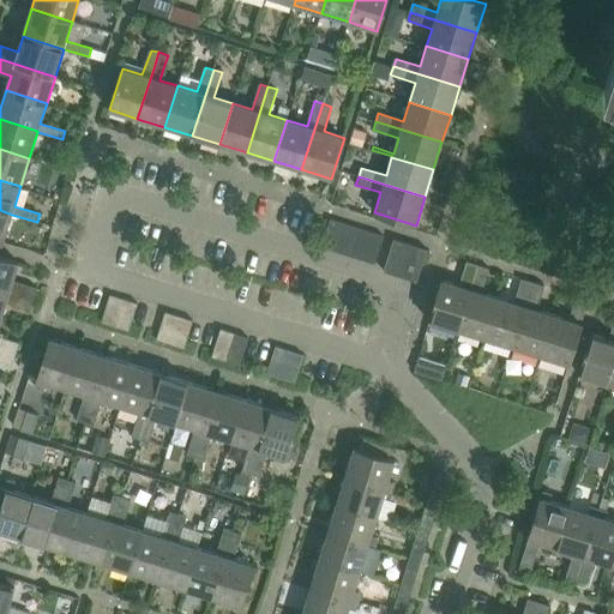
[(0,241),(2,242),(12,215),(0,210),(0,241)]
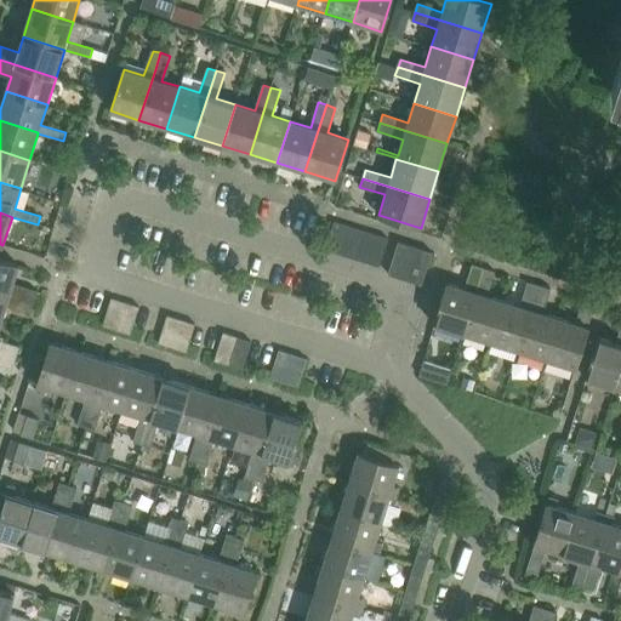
[(339,254),(347,226),(334,222),(325,250),(339,254)]
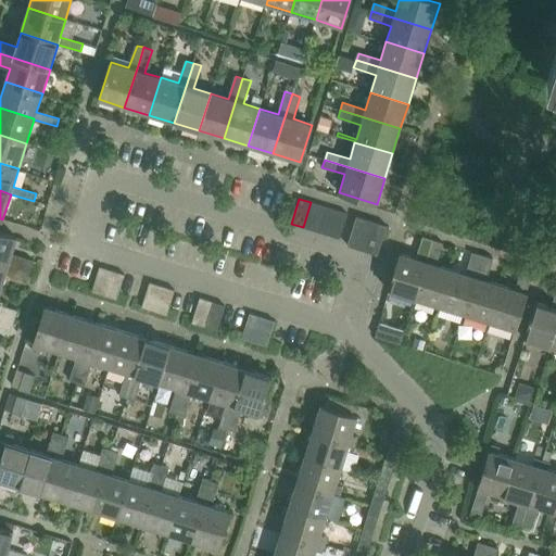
[(315,230),(323,205),(311,202),(303,227),(315,230)]
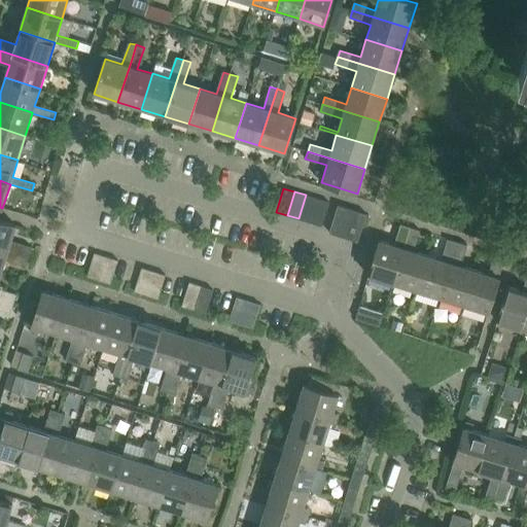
[(311,222),(318,199),(306,195),(299,218),(311,222)]
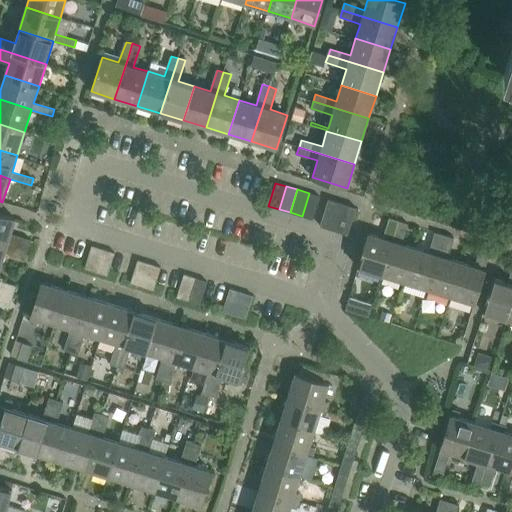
[(313,219),(320,197),(309,193),(302,216),(313,219)]
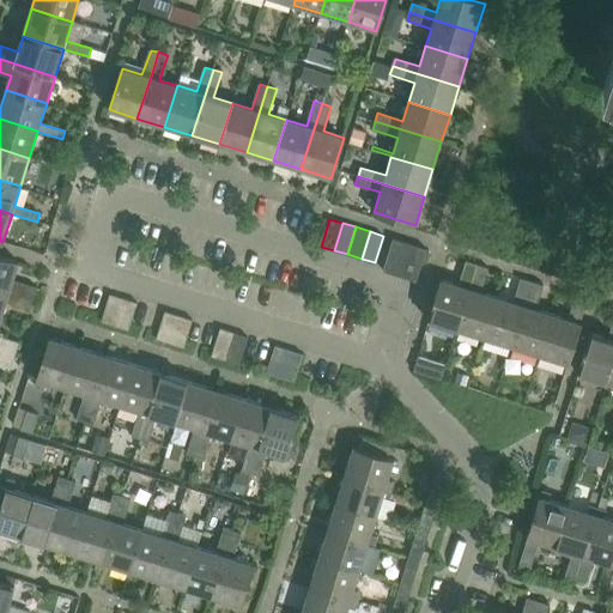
[(417,281),(426,249),(393,238),(383,271),(417,281)]
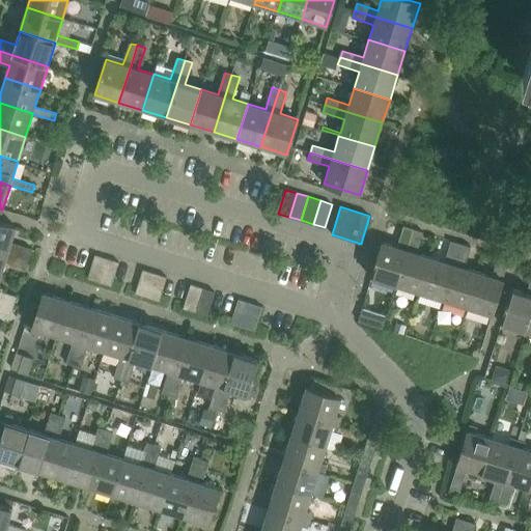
[(11,242),(17,227),(0,222),(0,249),(29,258),(32,248),(11,242)]
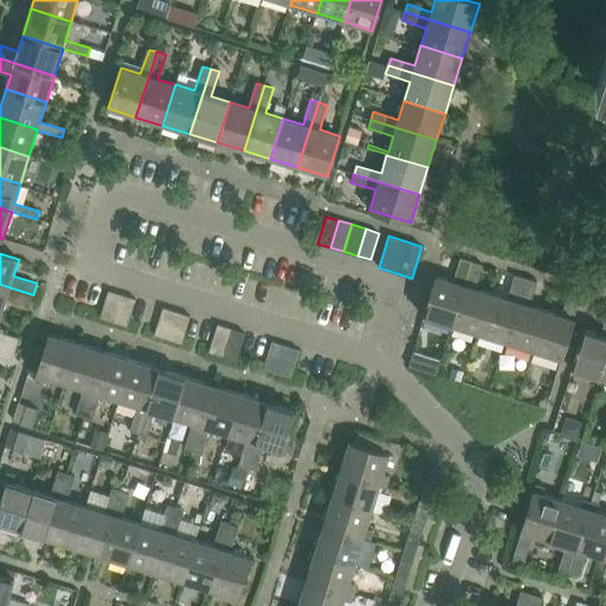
[(451,326),(471,262),(462,258),(455,282),(437,276),(424,317),(451,326)]
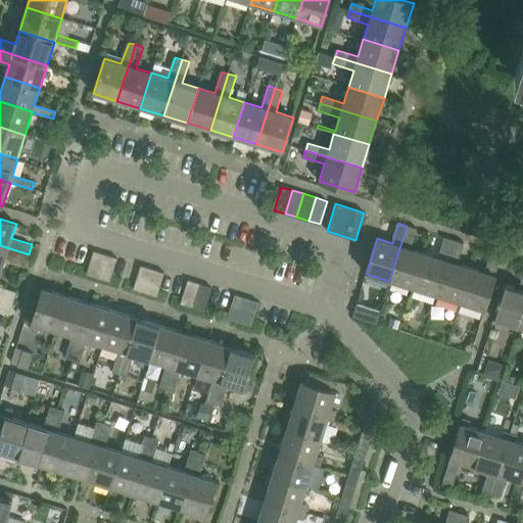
[(414,288),(424,253),(412,249),(418,229),(407,226),(389,281),(414,288)]
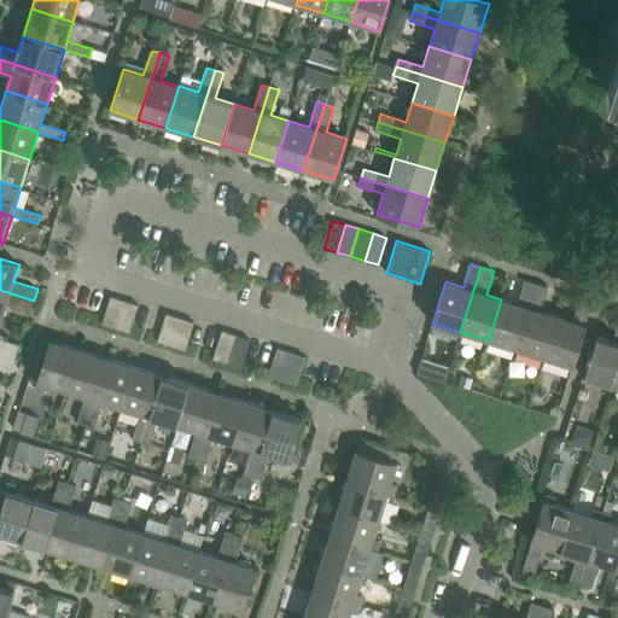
[(516,349),(536,284),(526,281),(519,304),(501,299),(489,340),(516,349)]
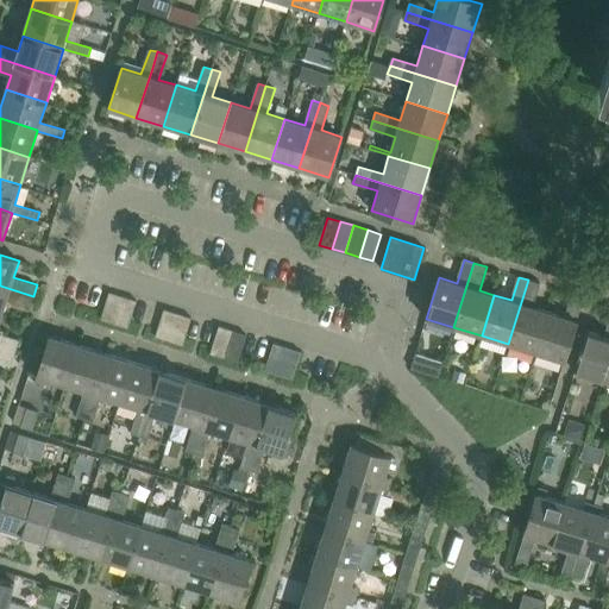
[(535,352),(548,312),(534,307),(541,283),(528,280),(508,344),(535,352)]
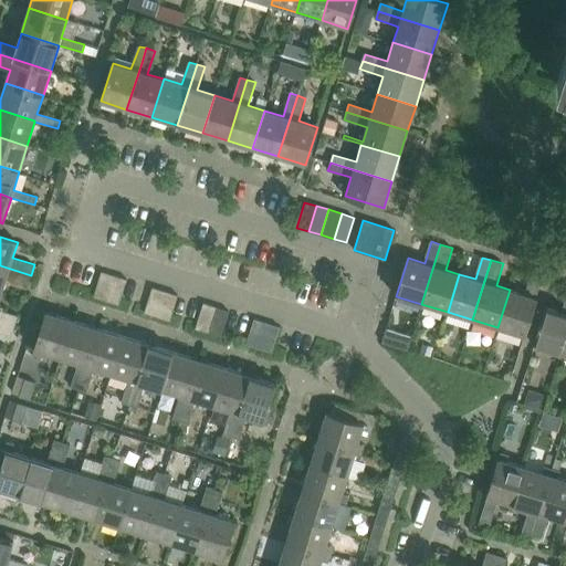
[(28,285),(31,275),(0,265),(0,293),(1,293),(6,279),(28,285)]
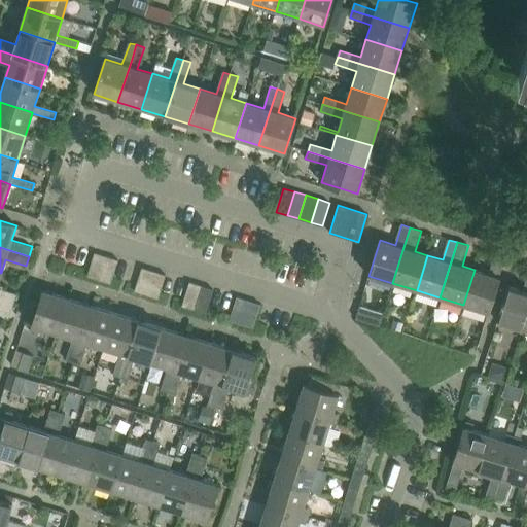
[(99,280),(107,256),(95,253),(88,276),(99,280)]
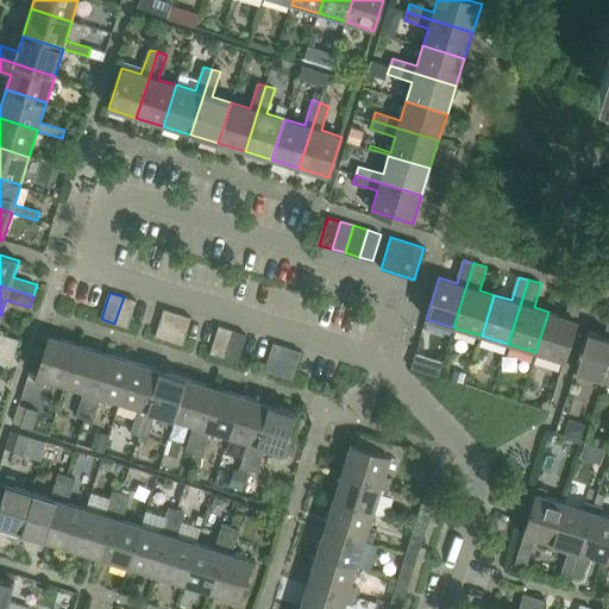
[(564,362),(584,297),(573,294),(566,316),(548,312),(535,352),(564,362)]
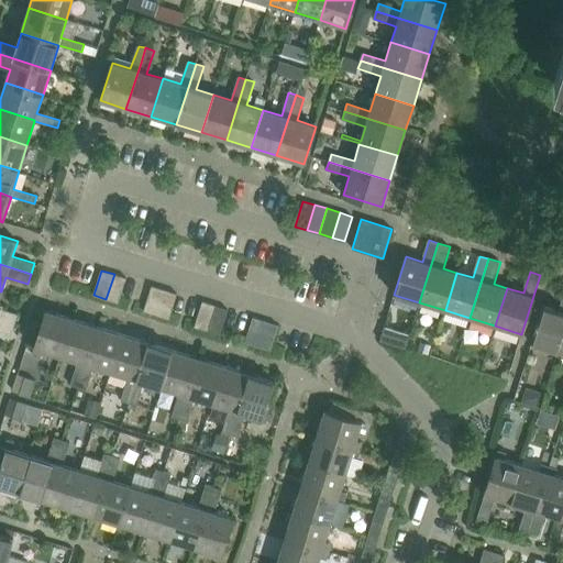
[(118,302),(127,278),(114,274),(106,299),(118,302)]
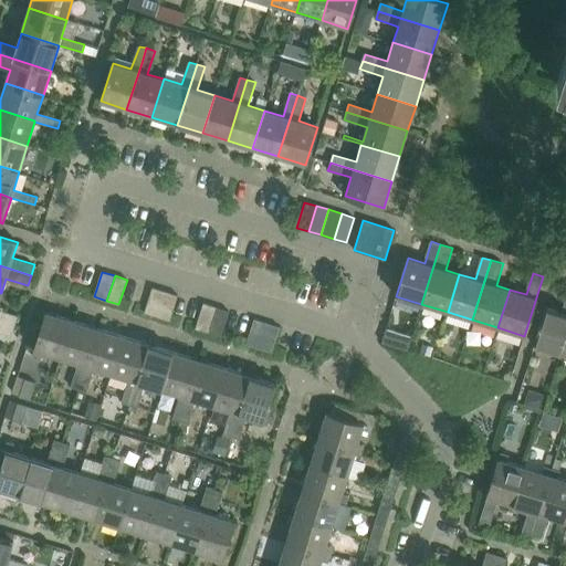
[(157,316),(166,292),(153,287),(145,313),(157,316)]
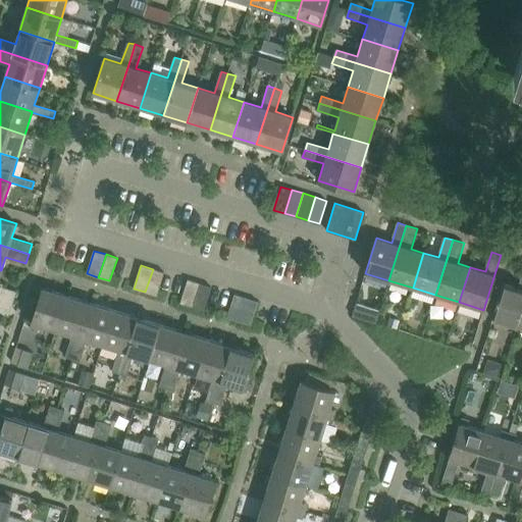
[(157,296),(164,272),(153,269),(145,292),(157,296)]
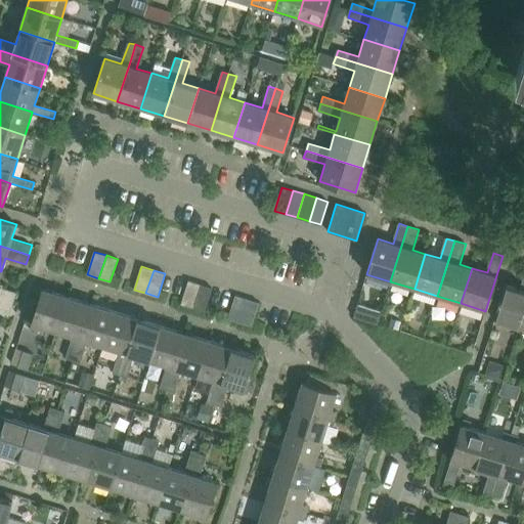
[(0,287),(0,274),(1,271),(0,271),(0,298),(13,302),(17,292),(0,287)]
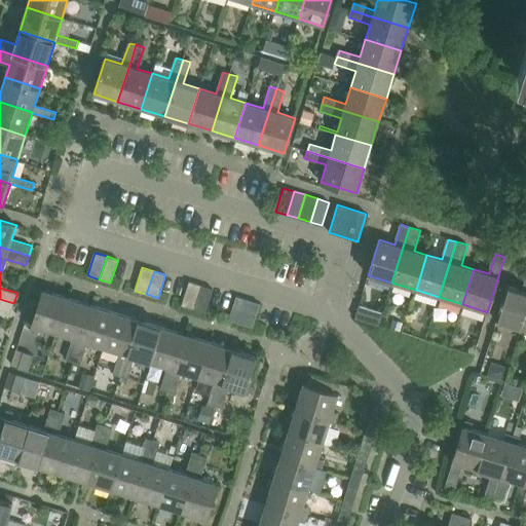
[(521,328),(525,311),(525,276),(522,290),(508,286),(496,321),(521,328)]
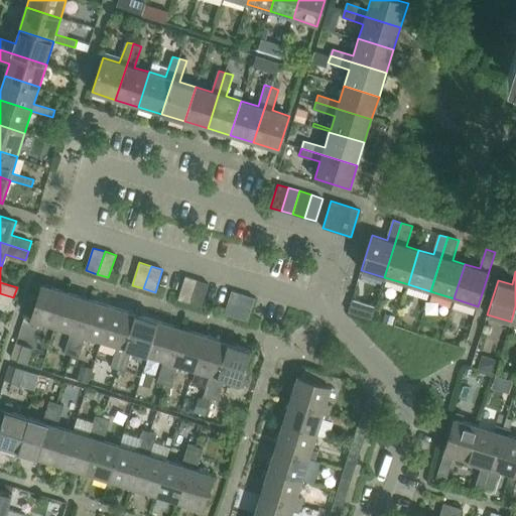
[(189,303),(198,280),(185,276),(178,299),(189,303)]
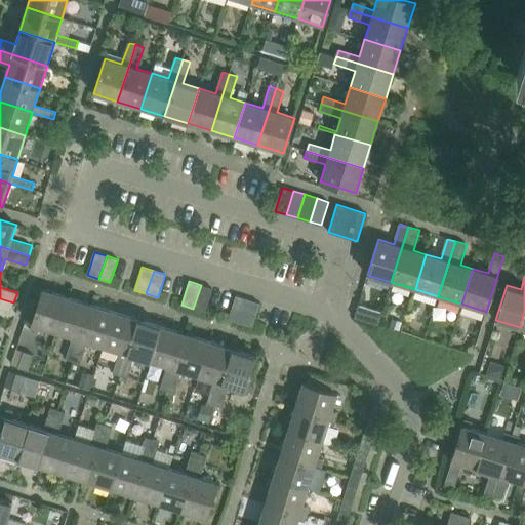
[(205,312),(212,288),(201,285),(193,309),(205,312)]
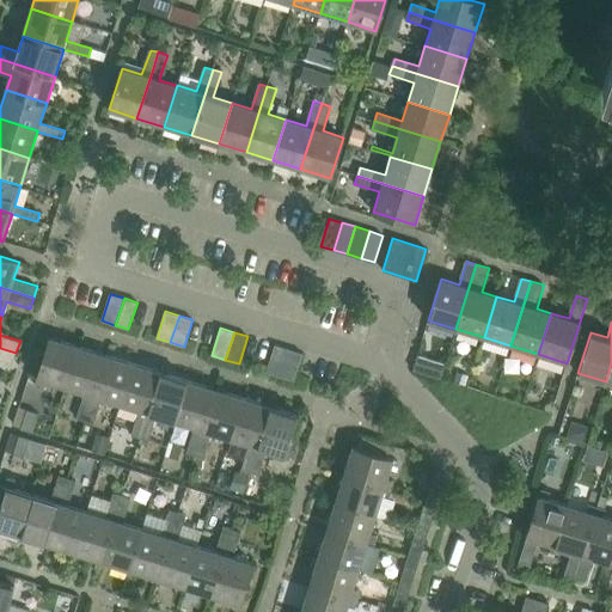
[(65,387),(78,346),(50,337),(35,385),(44,389),(47,381),(65,387)]
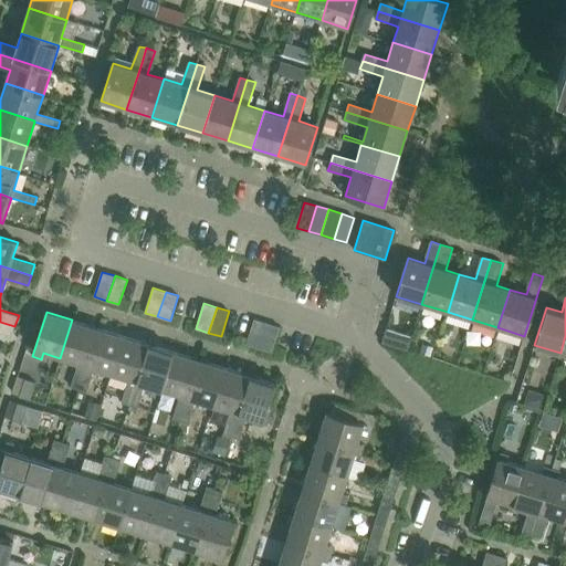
[(259,348),(266,323),(254,318),(247,345),(259,348)]
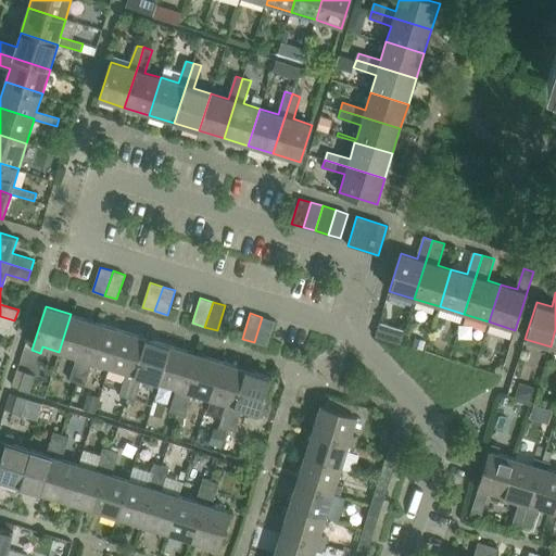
[(78,382),(97,323),(71,314),(59,352),(77,357),(70,380),(78,382)]
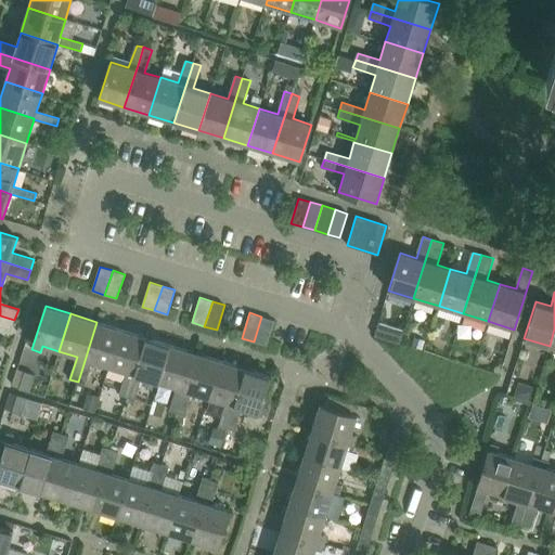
[(0,325),(12,330),(14,320),(0,315),(0,325)]
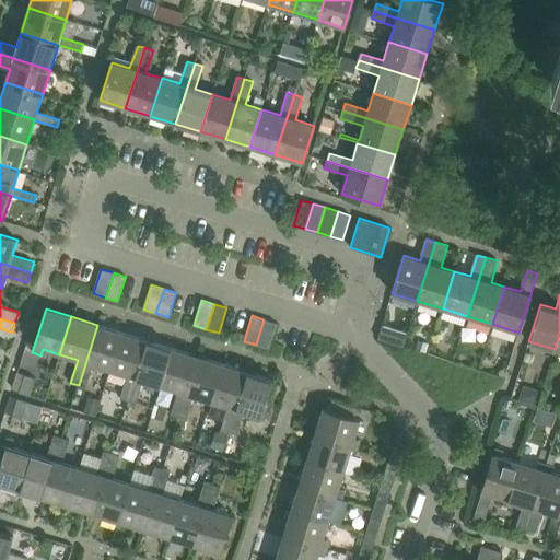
[(269,349),(277,324),(264,319),(256,345),(269,349)]
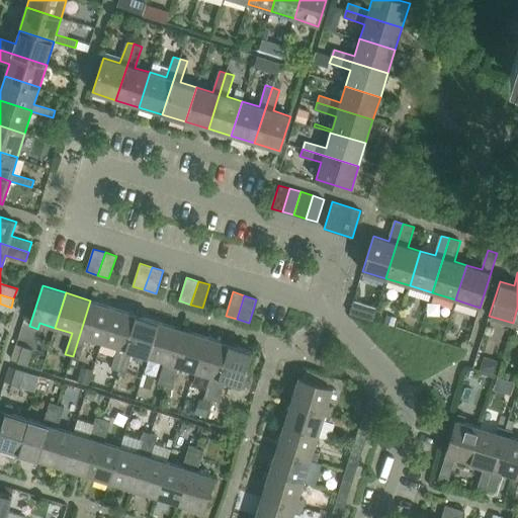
[(102,342),(113,308),(90,300),(73,356),(79,358),(86,337),(102,342)]
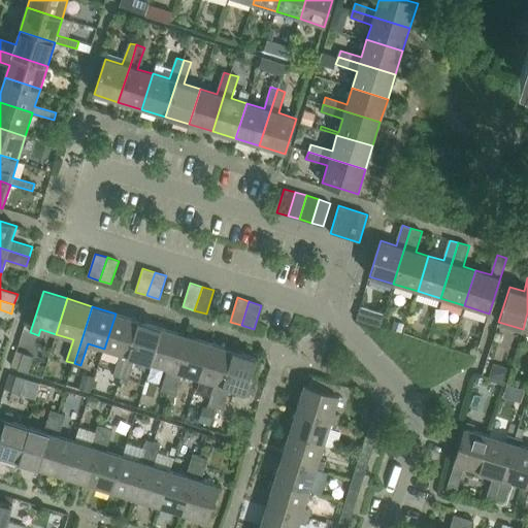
[(380,327),(384,314),(360,306),(356,320),(380,327)]
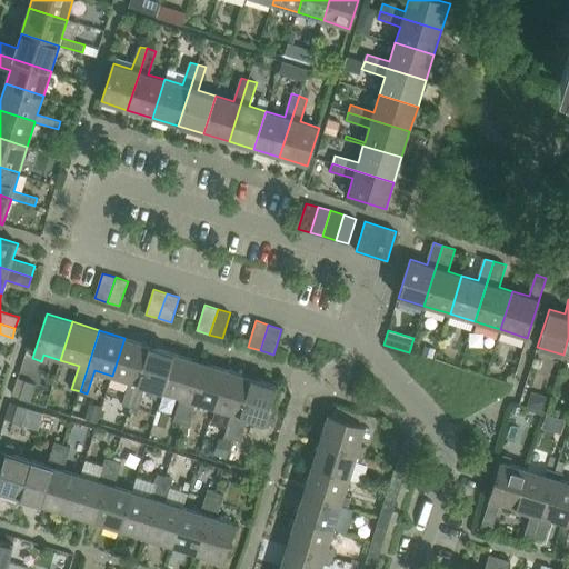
[(130,407),(150,346),(125,338),(112,376),(129,381),(122,405),(130,407)]
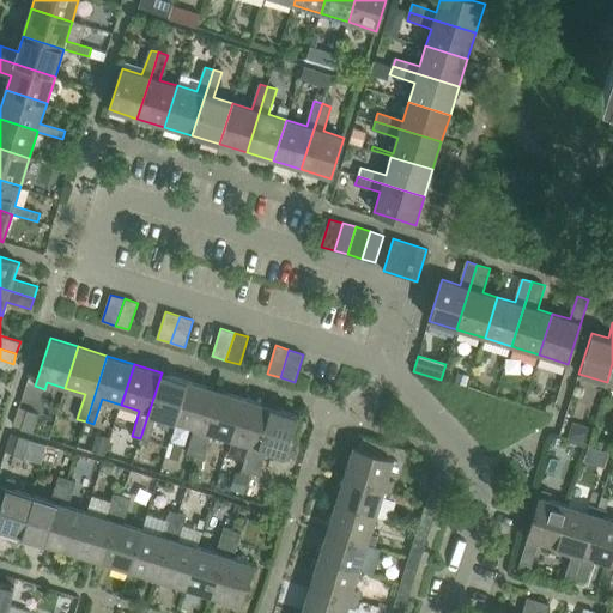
[(176,423),(189,381),(162,372),(140,438),(149,441),(156,417),(176,423)]
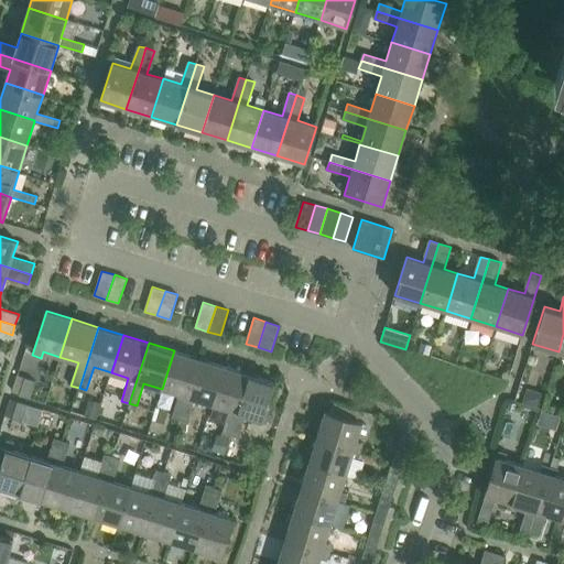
[(181,420),(199,359),(174,350),(162,389),(180,394),(172,418),(181,420)]
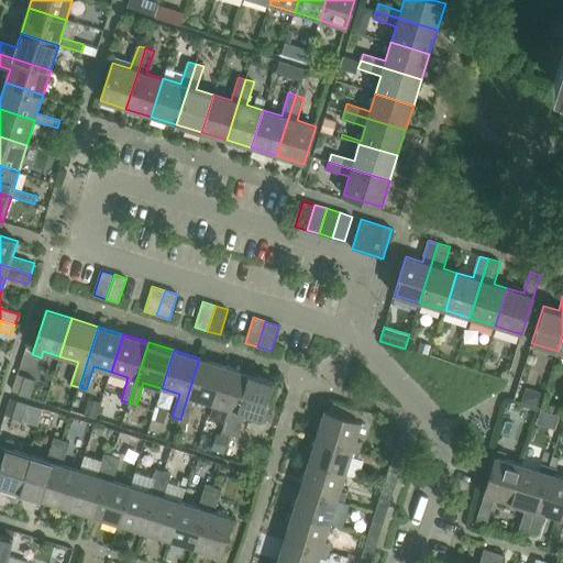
[(212,404),(224,366),(199,359),(180,419),(187,421),(195,398),(212,404)]
